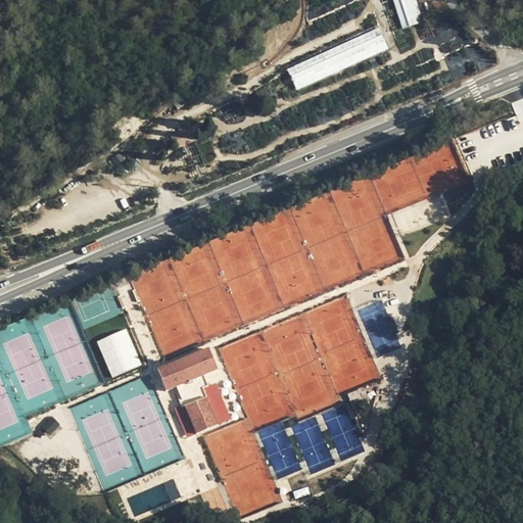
[(392,0),(401,28),(422,21),(415,0),(392,0)]
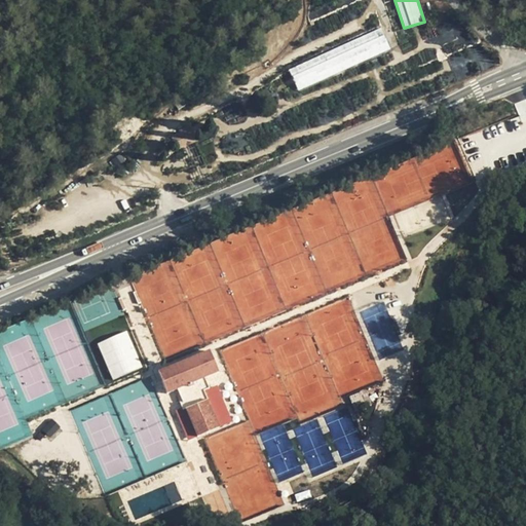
[(121,153),(111,159),(114,166),(125,160),(121,153)]
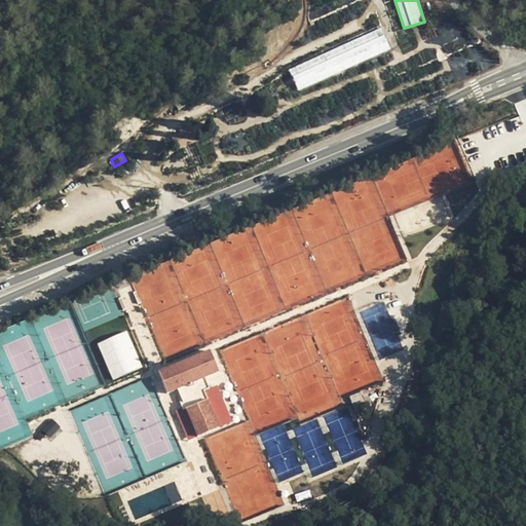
[(372,335),(375,350),(400,344),(397,332),(390,334),(384,306),(364,311),(369,336),(372,335)]
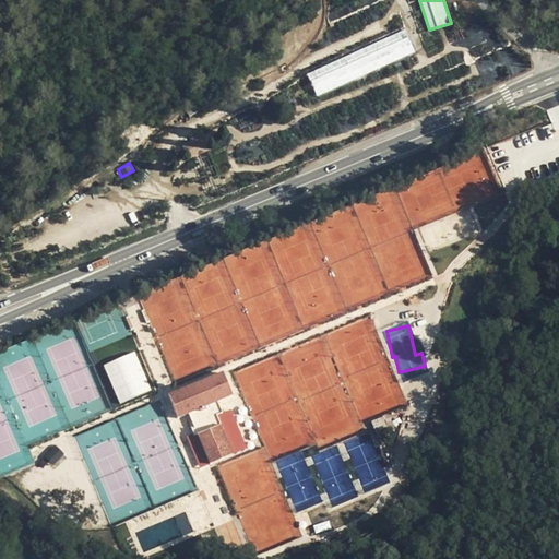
[(134,351),(104,364),(120,403),(151,390),(134,351)]
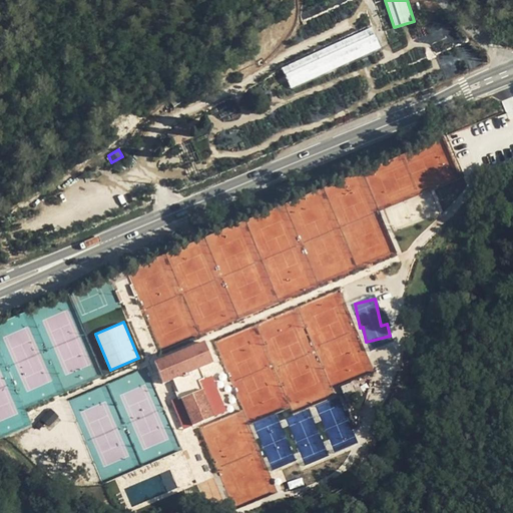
[(205,344),(154,365),(163,385),(173,381),(179,397),(170,401),(182,430),(213,417),(198,381),(204,379),(200,371),(213,365),(205,344)]
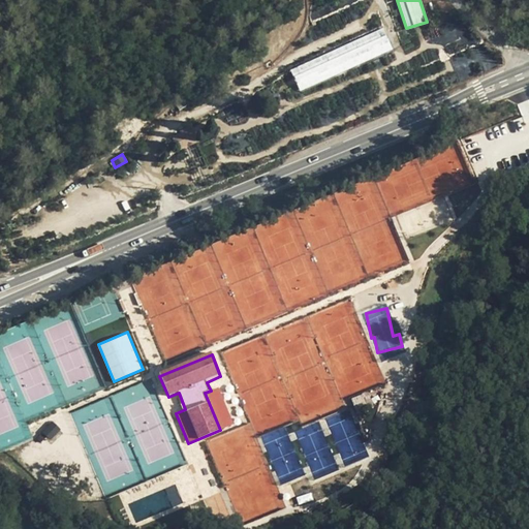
[(349,419),(331,425),(341,463),(366,456),(360,433),(353,434),(349,419)]
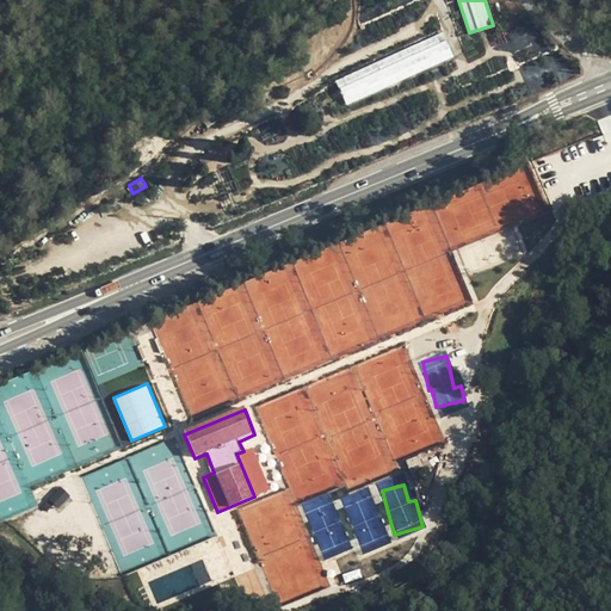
[(63,487),(48,494),(55,508),(71,503),(63,487)]
